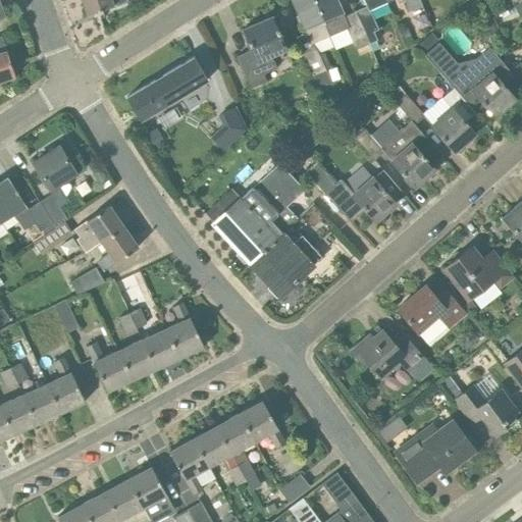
[(82,0),(87,15),(126,1),(126,0),(82,0)]
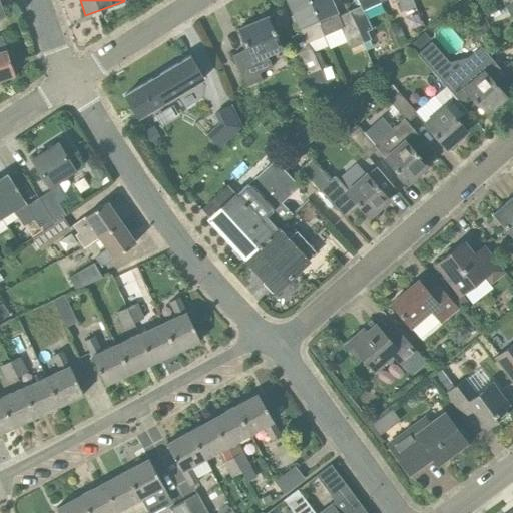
[(309,43),(323,36),(307,0),(287,0),(301,32),(290,38),(307,76),(321,70),(315,56),(309,43)]
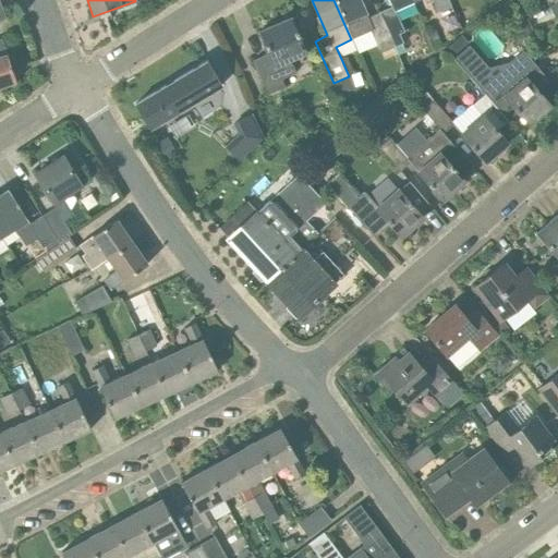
[(385,61),(397,56),(378,13),(367,19),(359,0),(334,0),(351,39),(371,32),(379,53),(380,53),(385,61)]
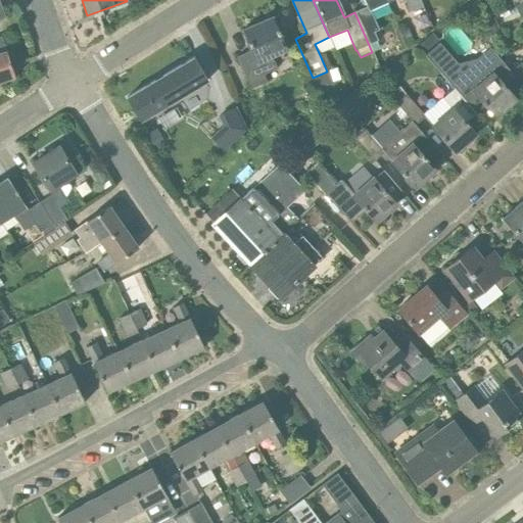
[(371,11),(387,4),(385,0),(364,0),(368,7),(354,12),(372,52),(380,49),(376,42),(378,41),(374,33),(379,30),(371,11)]
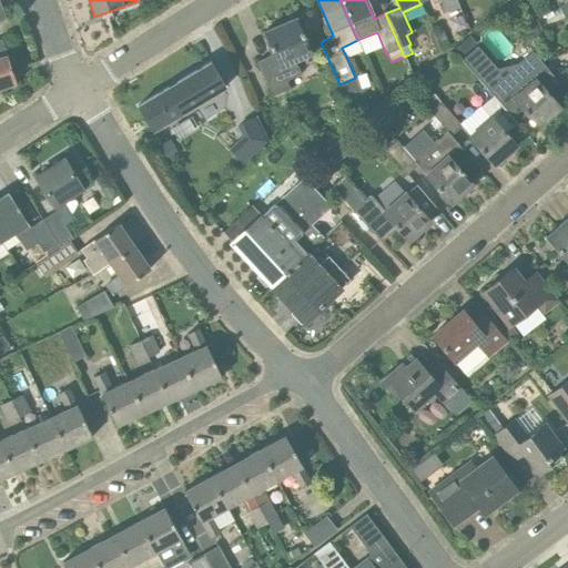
[(418,0),(421,4),(428,0),(438,0),(445,13),(459,7),(456,0),(418,0)]
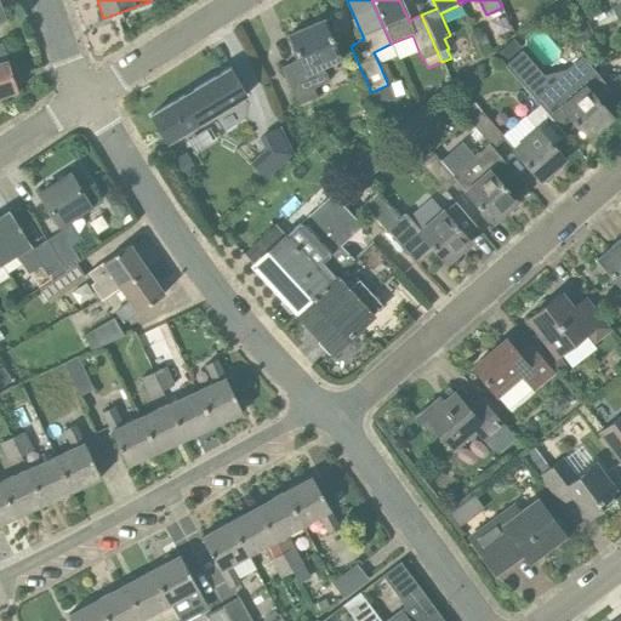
[(297,106),(318,96),(314,87),(330,81),(324,67),(341,58),(324,20),(288,35),(300,61),(281,69),(297,106)]
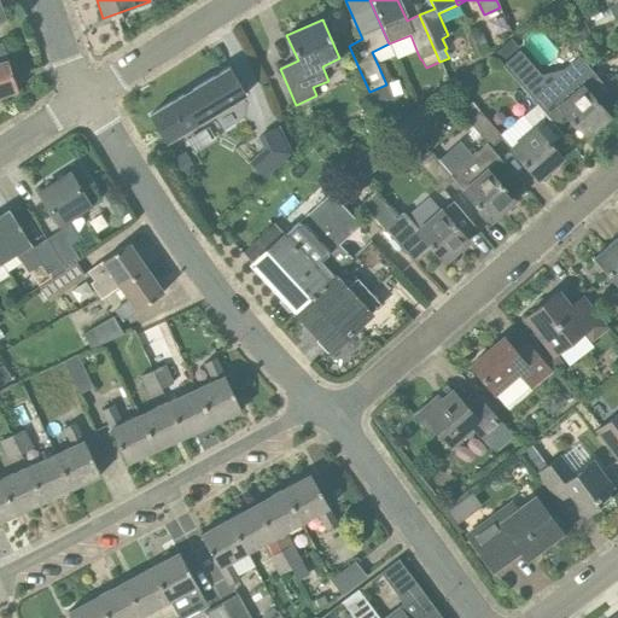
[(592,36),(584,23),(576,28),(582,41),(592,36)]
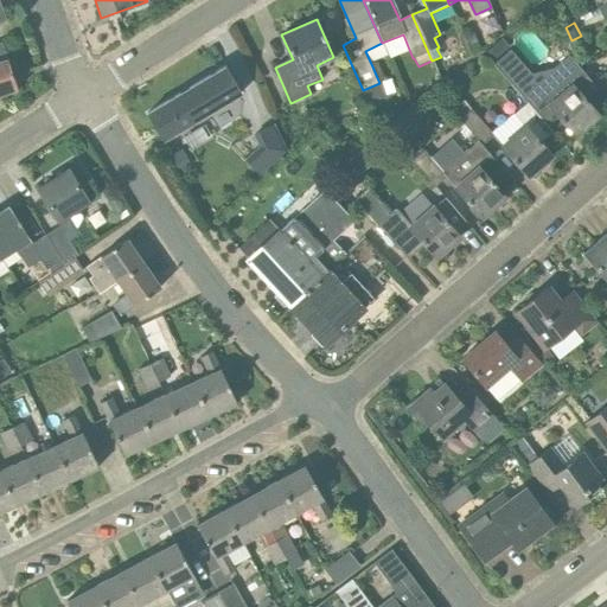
[(473,33),(465,37),(471,53),(480,50),(473,33)]
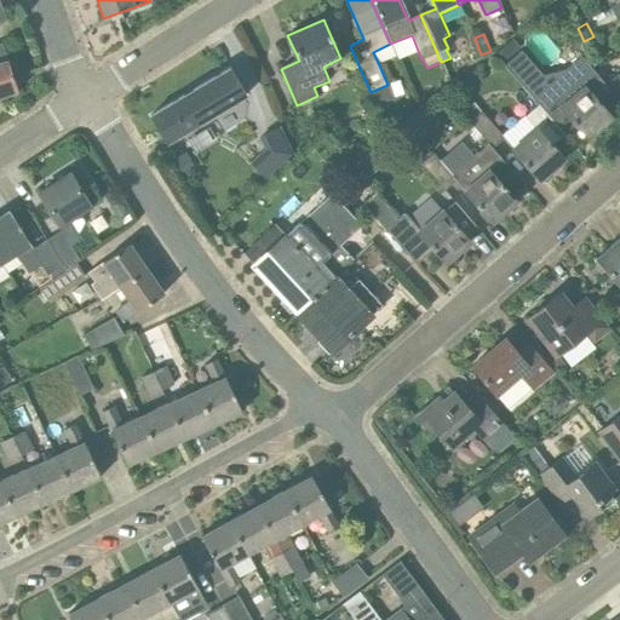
[(507,61),(515,55),(521,50),(512,40),(499,51),(507,61)]
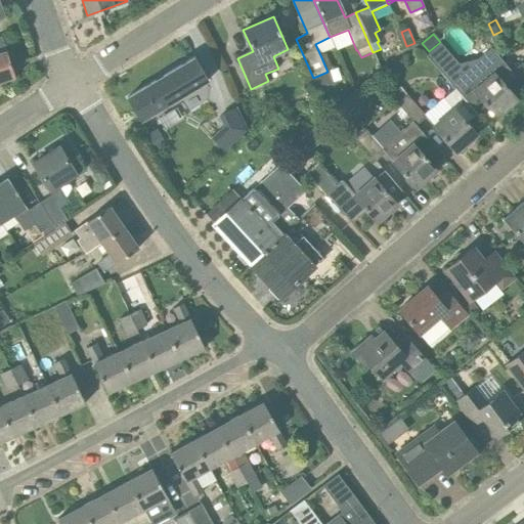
[(0,82),(15,78),(2,39),(0,39),(0,82)]
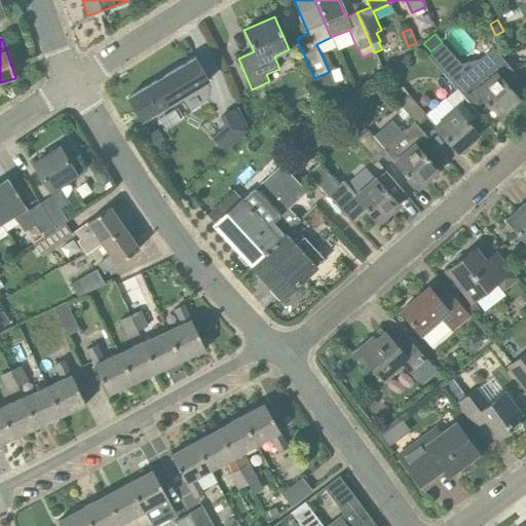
[(442,42),(437,46),(467,81),(484,101),(499,118),(519,101),(508,87),(518,78),(514,72),(492,48),(480,60),(459,64),(442,42)]
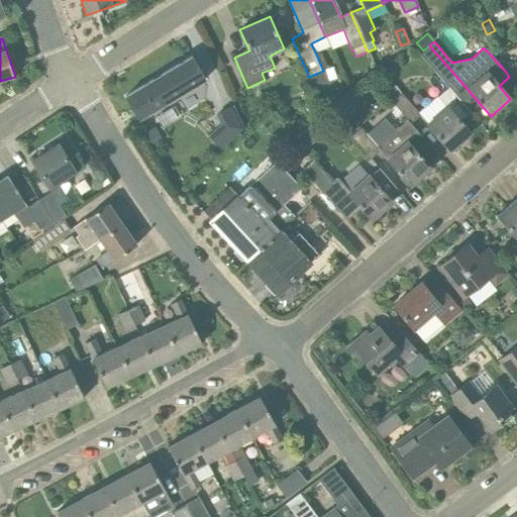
[(471,112),(467,107),(476,99),(459,80),(429,45),(423,50),(420,54),(449,87),(437,98),(447,107),(427,125),(450,150),(471,133),(460,121),(471,112)]
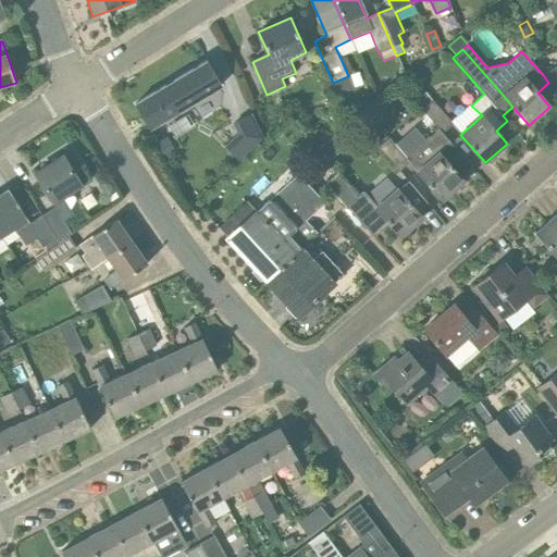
[(345,59),(342,61),(348,76),(351,74),(345,59)]
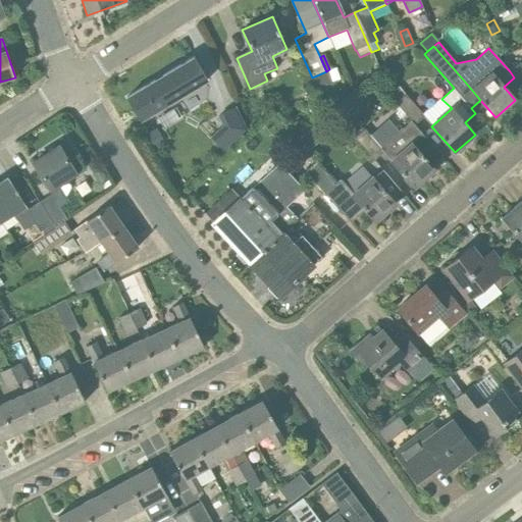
[(195,58),(127,98),(141,120),(209,81),(195,58)]
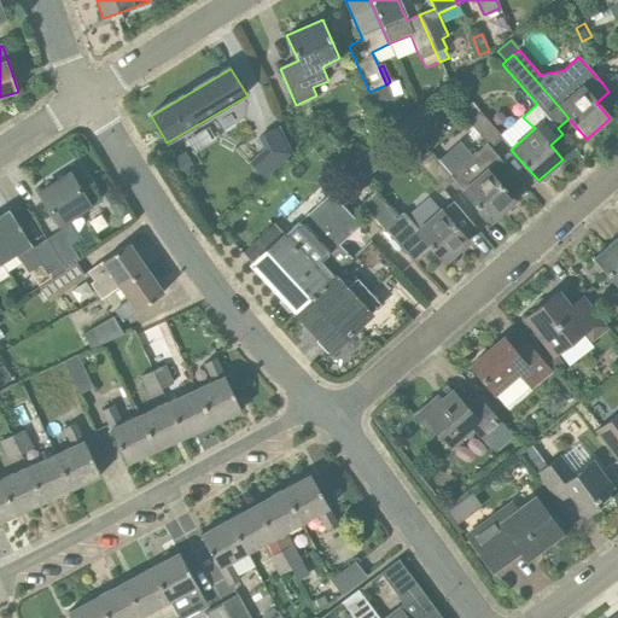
[(617,77),(614,74),(604,85),(608,92),(617,101),(617,77)]
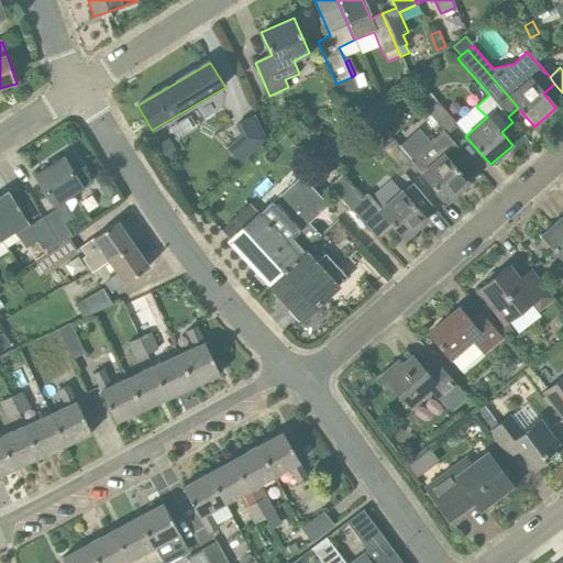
[(427,111),(443,130),(448,135),(459,125),(456,123),(457,122),(438,101),(427,111)]
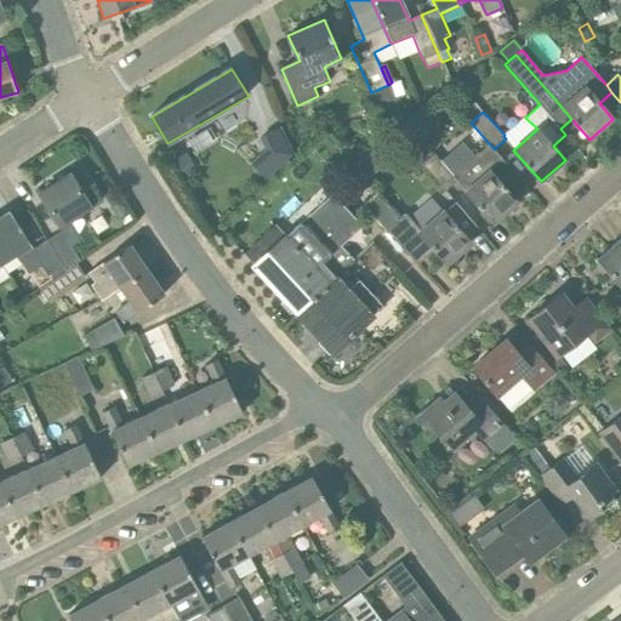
[(279,131),(263,141),(271,157),(254,171),(266,183),(292,158),(279,131)]
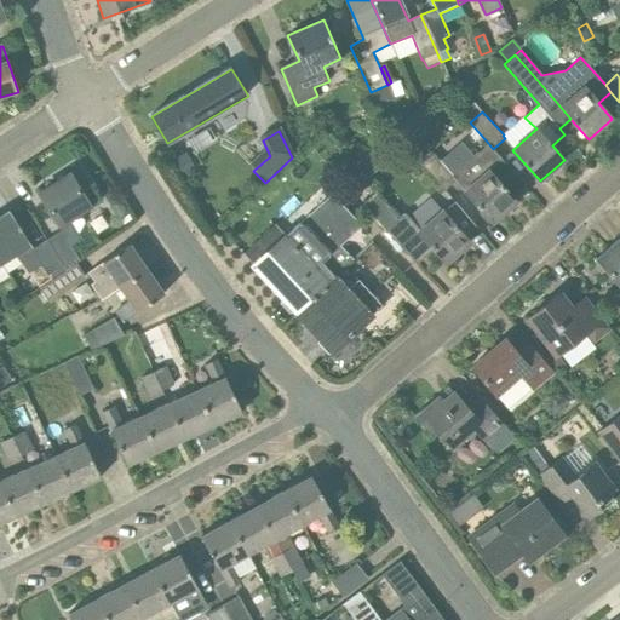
[(394,133),(380,142),(388,153),(401,143),(394,133)]
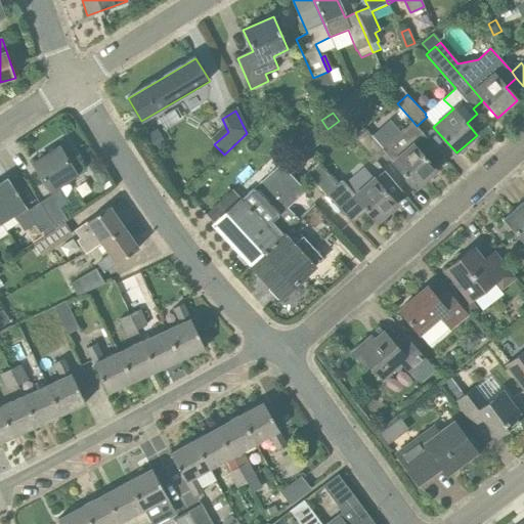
[(417,126),(412,121),(382,148),(365,130),(356,139),(376,162),(385,153),(416,188),(437,170),(413,143),(424,135),(417,126)]
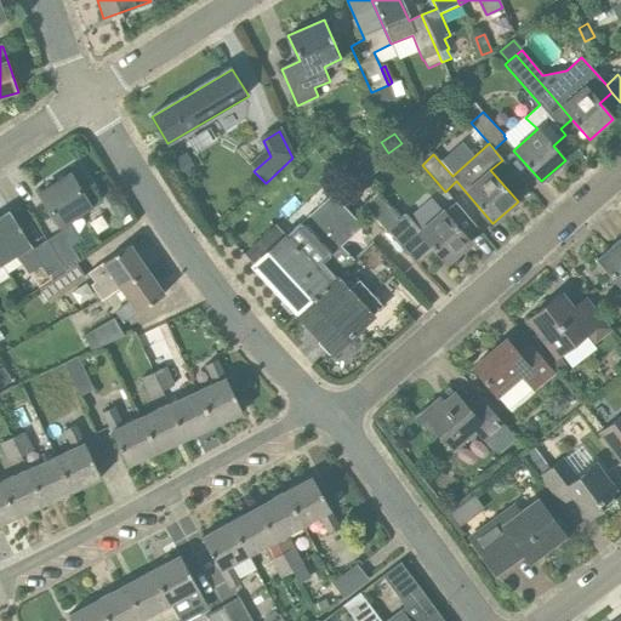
[(195,170),(186,154),(169,163),(178,180),(195,170)]
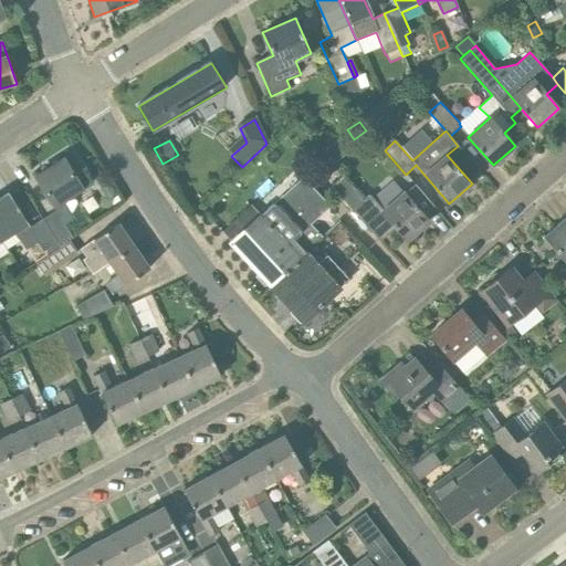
[(58,210),(43,220),(58,243),(71,234),(64,224),(74,218),(63,200),(92,182),(83,169),(74,175),(64,158),(35,176),(54,206),(55,205),(58,210)]
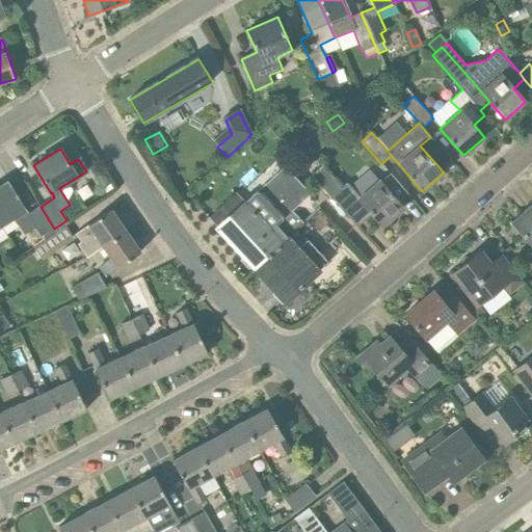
[(216,228),(254,268),(287,237),(275,224),(311,192),(285,165),(216,228)]
